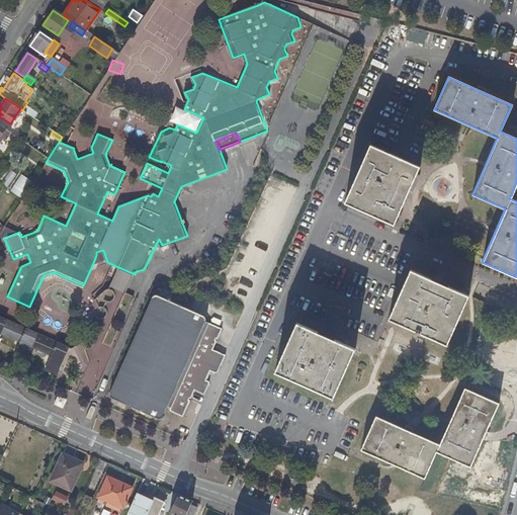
[(418,166),(369,145),(344,202),(393,224),(418,166)]
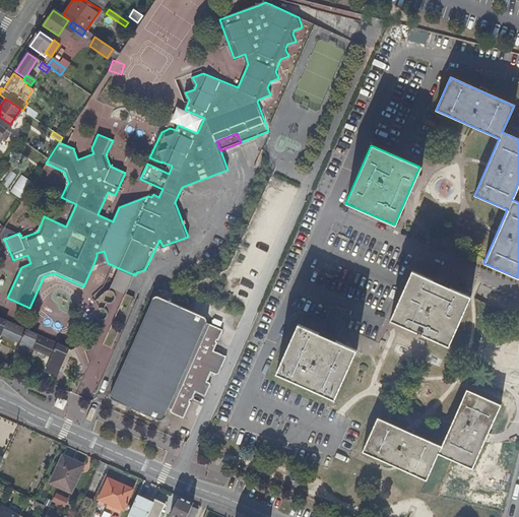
[(0,237),(4,239),(19,233),(4,225),(0,232),(0,237)]
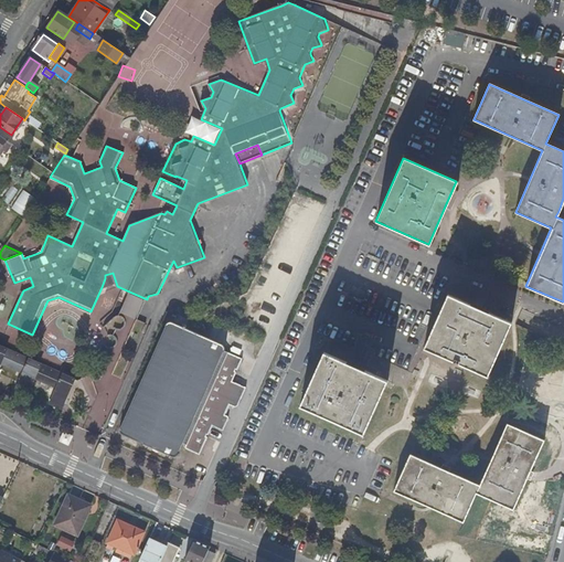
[(102,287),(116,283),(113,273),(105,275),(105,278),(102,287)]
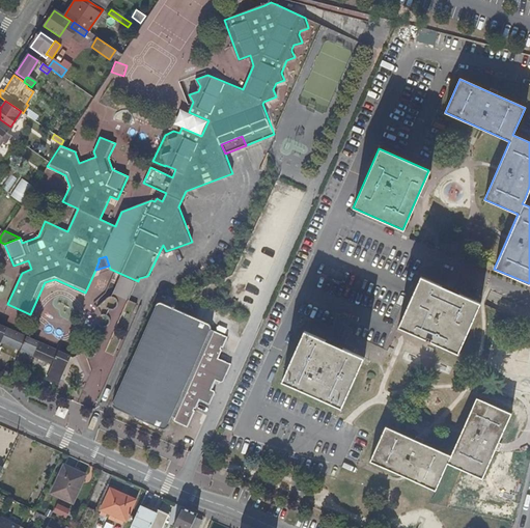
[(138,281),(121,274),(113,293),(130,300),(138,281)]
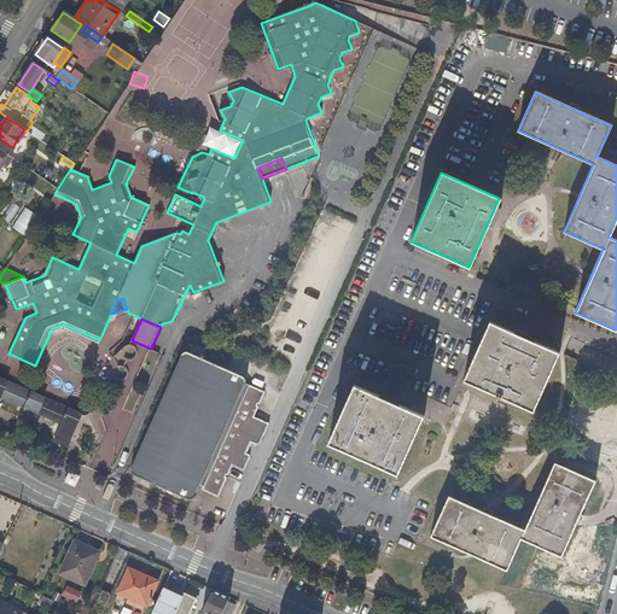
[(558,352),(490,321),(464,379),(533,409),(558,352)]
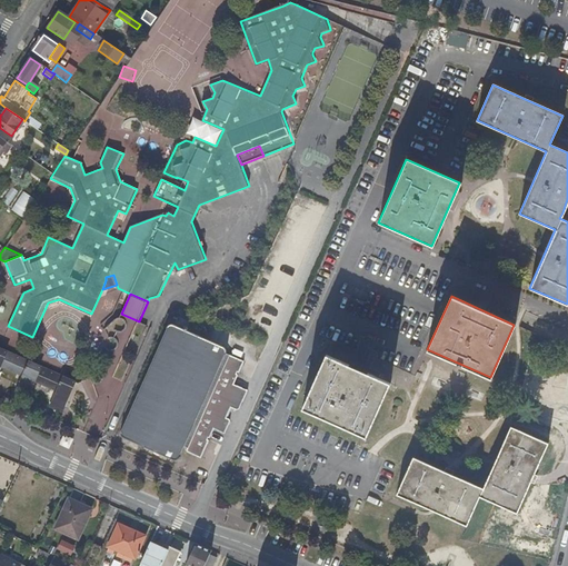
[(139,321),(121,314),(119,317),(137,325),(139,321)]
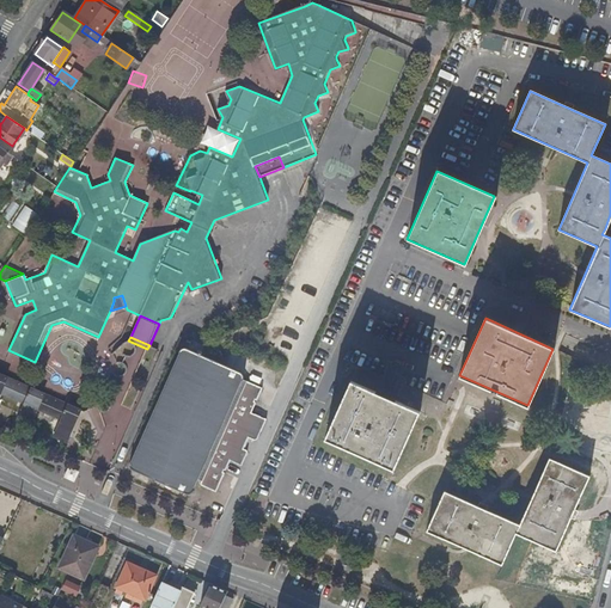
[(246,410),(257,385),(242,378),(242,374),(242,373),(240,370),(185,345),(183,345),(181,347),(178,349),(135,447),(128,462),(128,464),(129,466),(130,467),(184,492),(187,492),(189,492),(191,490),(194,487),(197,478),(201,479),(200,483),(215,489),(228,459),(239,464),(245,452),(243,448),(242,447),(238,444),(242,434),(245,435),(249,436),(252,436),(261,416),(246,410)]
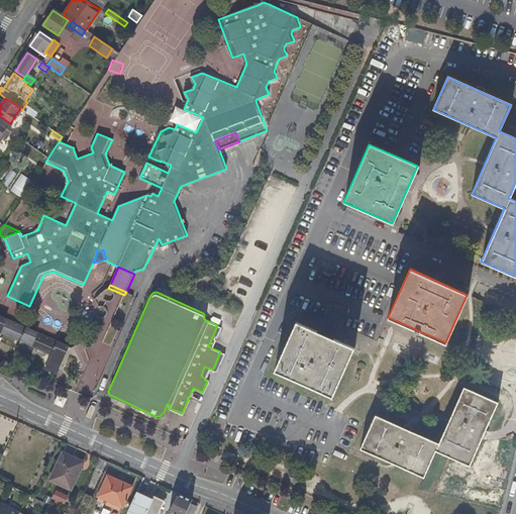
[(0,331),(21,340),(15,354),(25,360),(32,345),(53,354),(46,369),(57,374),(70,345),(63,342),(65,337),(57,334),(55,338),(30,328),(32,323),(23,320),(21,324),(0,315),(0,313),(1,310),(0,309),(0,331)]
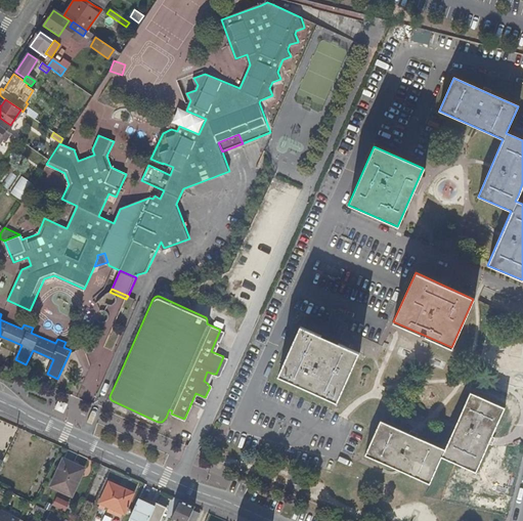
[(357,351),(300,327),(277,376),(336,400),(357,351)]
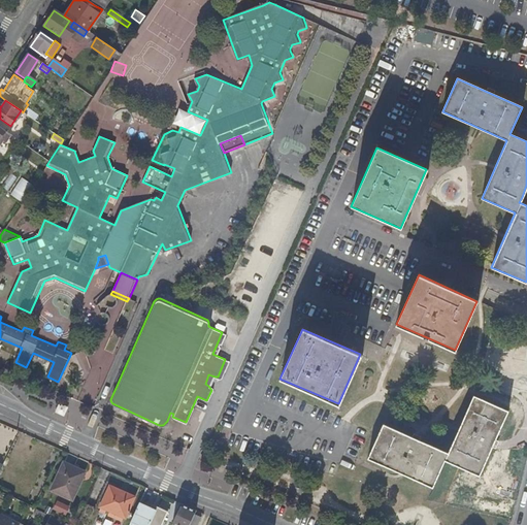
[(430,347),(424,343),(421,351),(427,353),(430,347)]
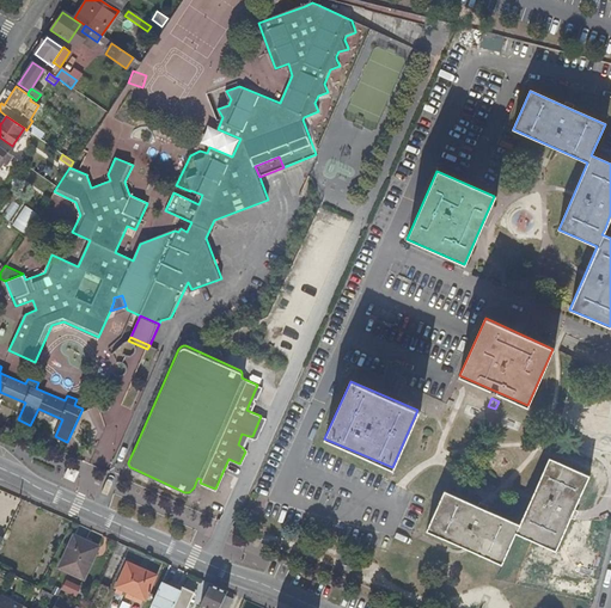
[(531,496),(518,523),(444,490),(426,529),(464,546),(501,563),(515,530),(554,548),(570,511),(587,474),(548,456),(531,496)]
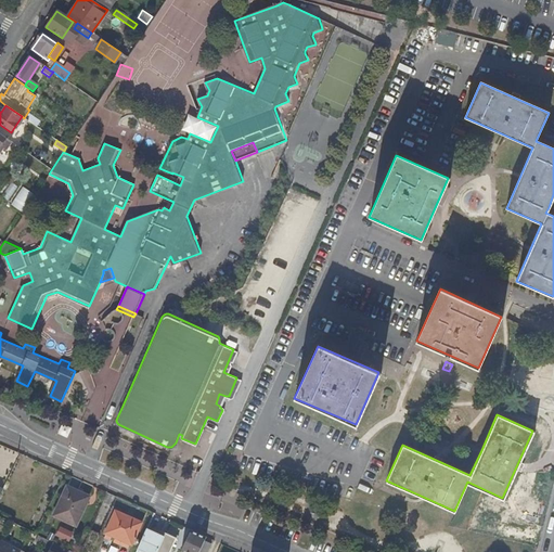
[(62,421),(58,431),(67,435),(72,425),(62,421)]
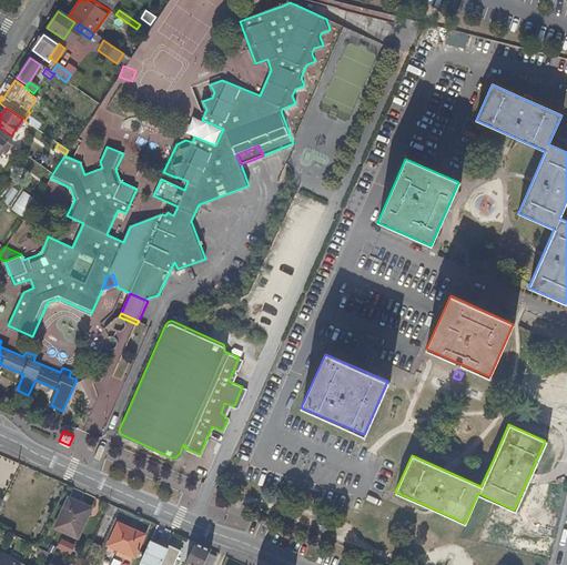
[(91,505),(68,494),(54,524),(77,534),(91,505)]
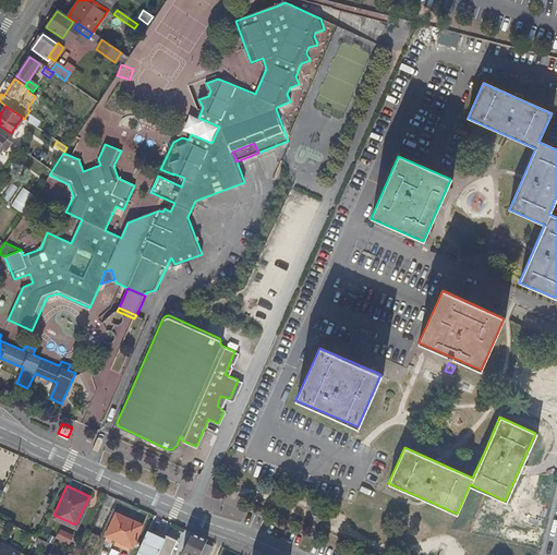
[(99,537),(91,532),(81,553),(83,554),(134,554),(137,551),(141,543),(134,540),(147,513),(117,498),(99,537)]
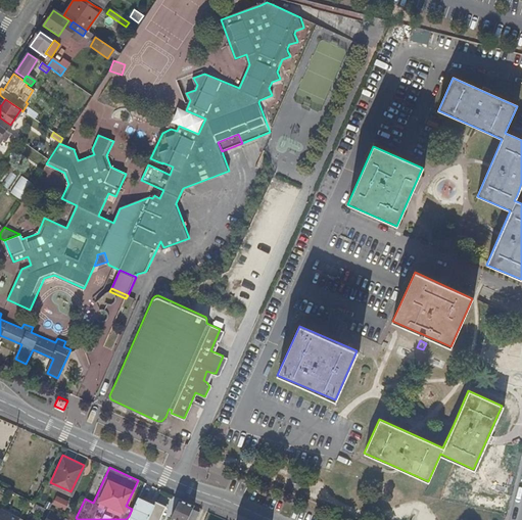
[(52,502),(66,506),(69,497),(55,492),(52,502)]
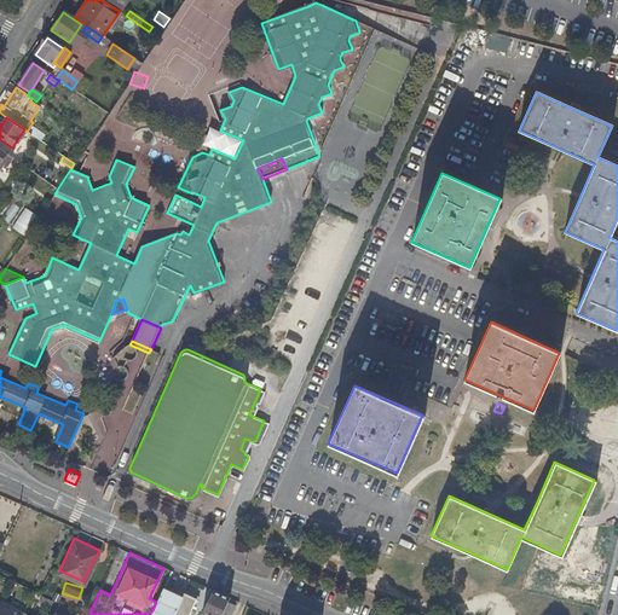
[(174,595),(162,589),(156,602),(152,610),(162,614),(186,614),(195,598),(177,589),(174,595)]
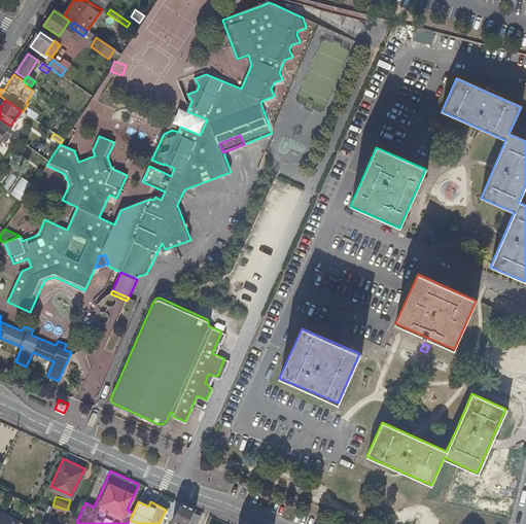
[(180,502),(171,522),(174,523),(194,523),(199,515),(193,512),(194,509),(180,502)]
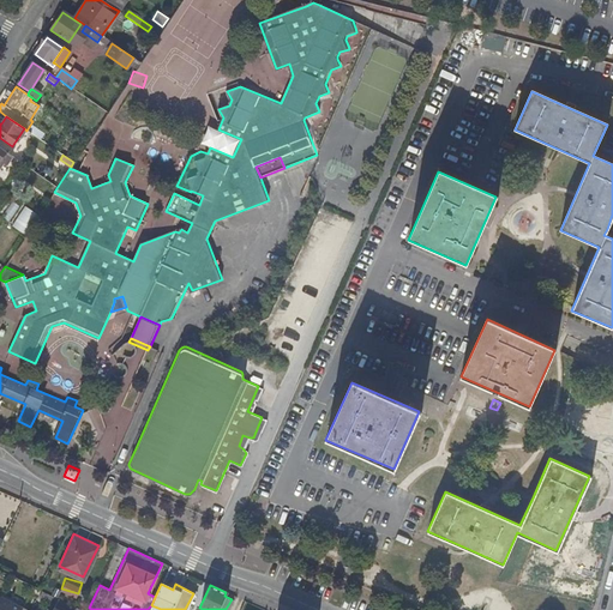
[(0,609),(20,609),(24,604),(2,593),(0,597),(0,609)]
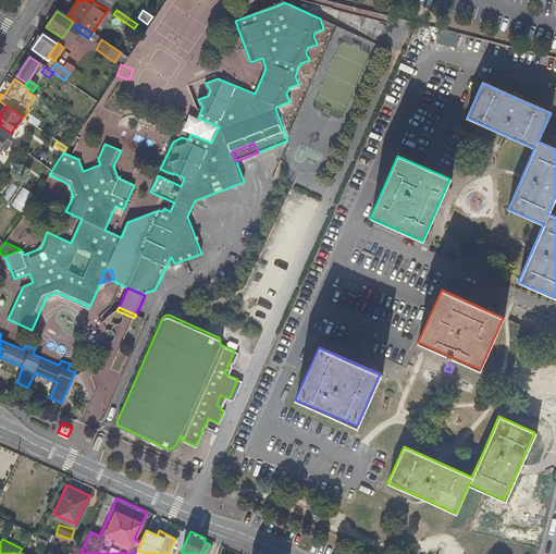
[(46,553),(74,553),(75,553),(70,550),(53,542),(46,553)]
